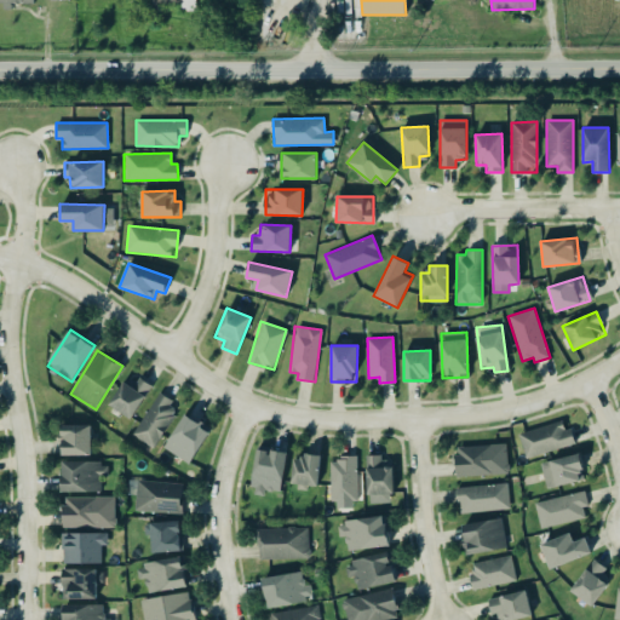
[(135,418),(150,385),(126,373),(110,406),(135,418)]
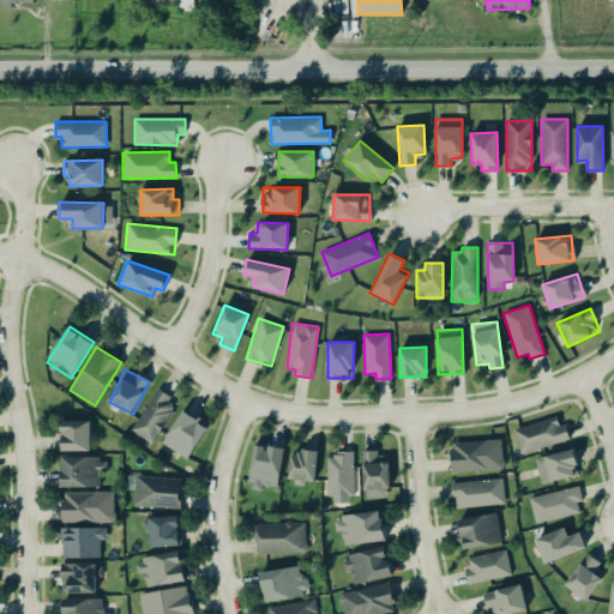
[(151,444),(178,399),(157,387),(131,431),(151,444)]
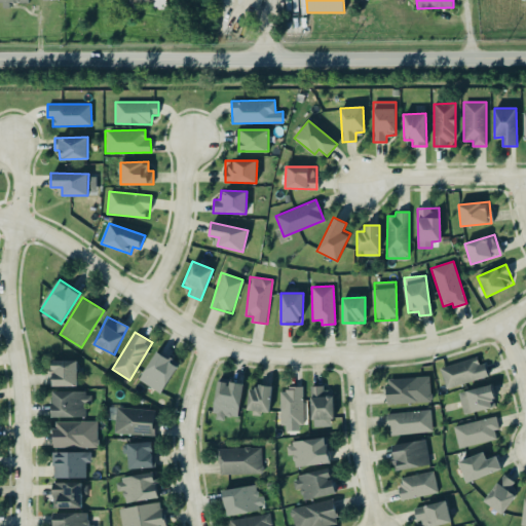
[(160,393),(180,364),(158,349),(139,380),(160,393)]
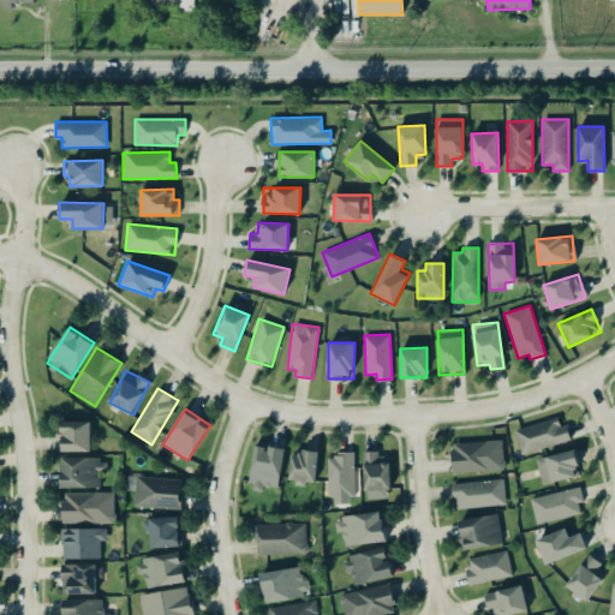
[(521,455),(571,440),(566,424),(560,425),(557,417),(514,430),(521,455)]
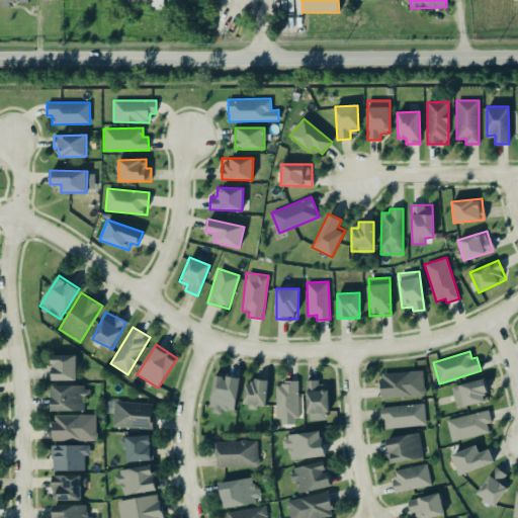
[(52,380),(77,379),(76,354),(52,355),(52,380)]
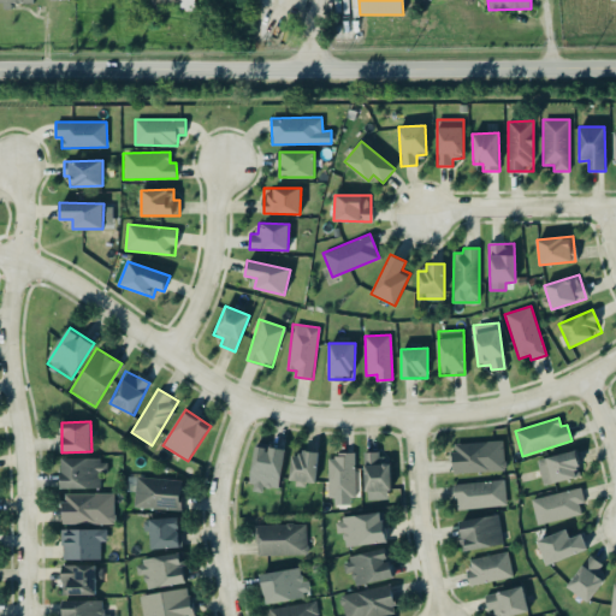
[(454,473),(503,471),(502,442),(452,444),(454,473)]
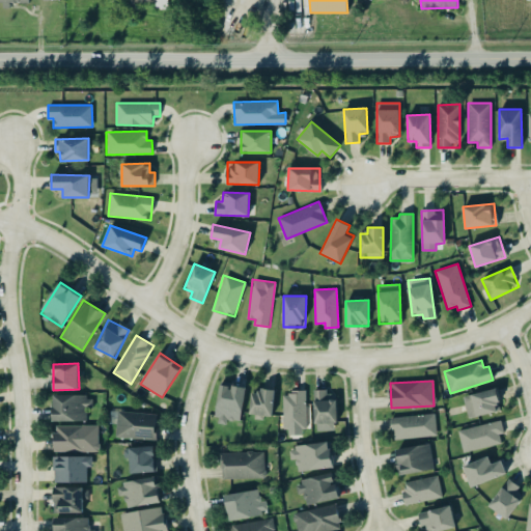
[(241,423),(246,387),(220,383),(215,419),(241,423)]
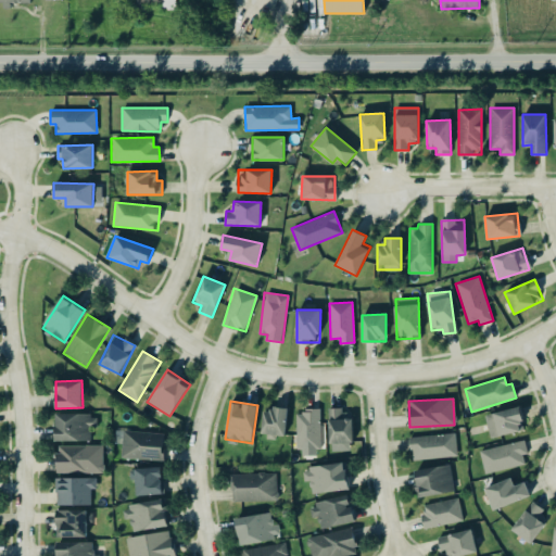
[(285,438),(288,407),(272,406),(272,412),(263,412),(261,436),(285,438)]
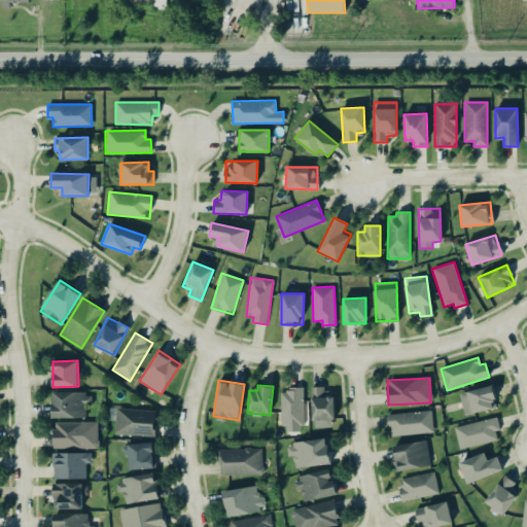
[(459,393),(464,416),(497,407),(492,385),(459,393)]
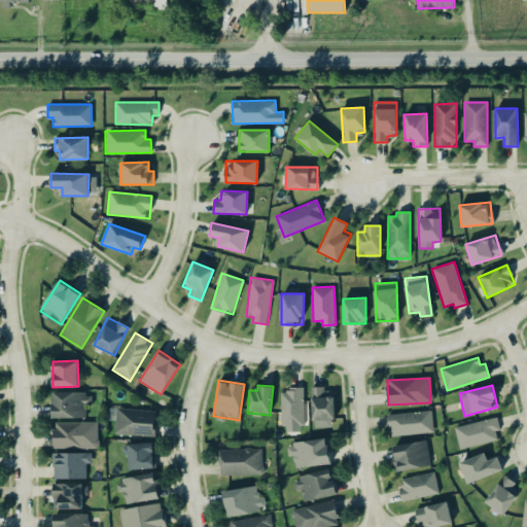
[(312,387),(313,427),(334,426),(334,393),(324,393),(324,387),(312,387)]
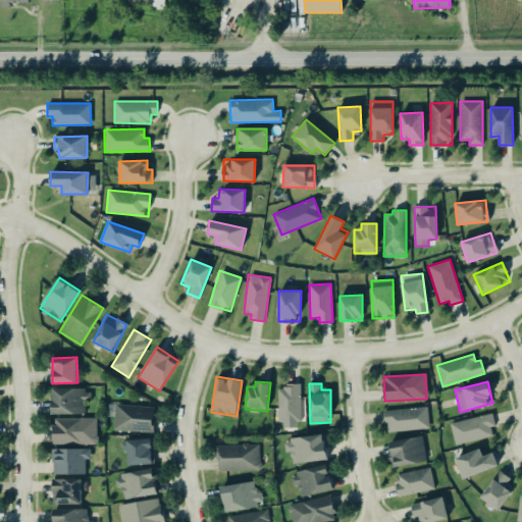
[(300,385),(279,385),(279,427),(300,427),(300,385)]
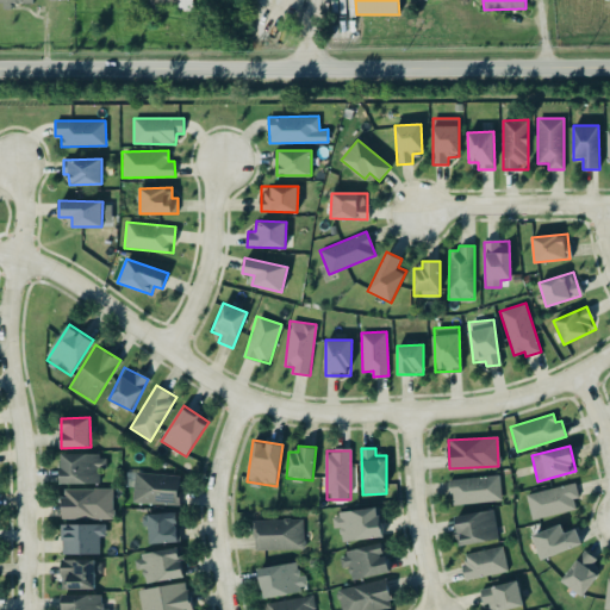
[(61,484),(98,484),(99,467),(106,467),(106,454),(61,454),(61,484)]
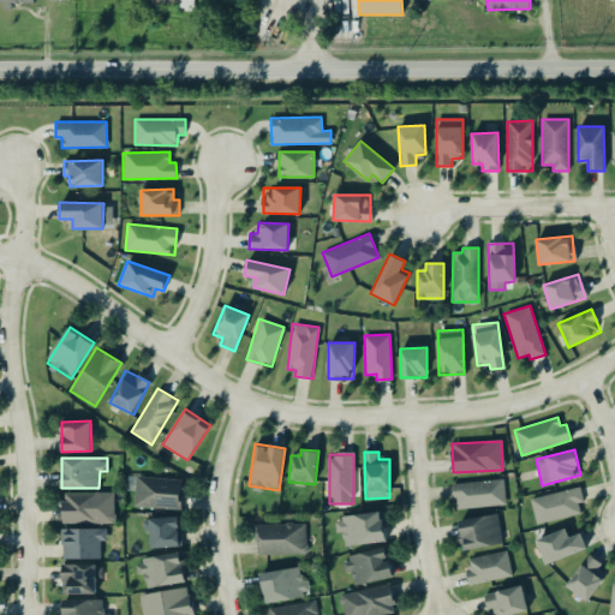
[(180,508),(181,478),(135,477),(135,507),(180,508)]
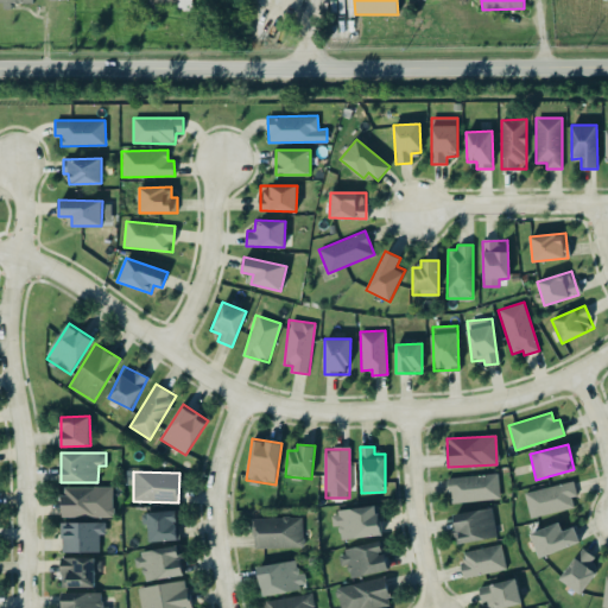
[(499,500),(498,474),(449,477),(450,502),(499,500)]
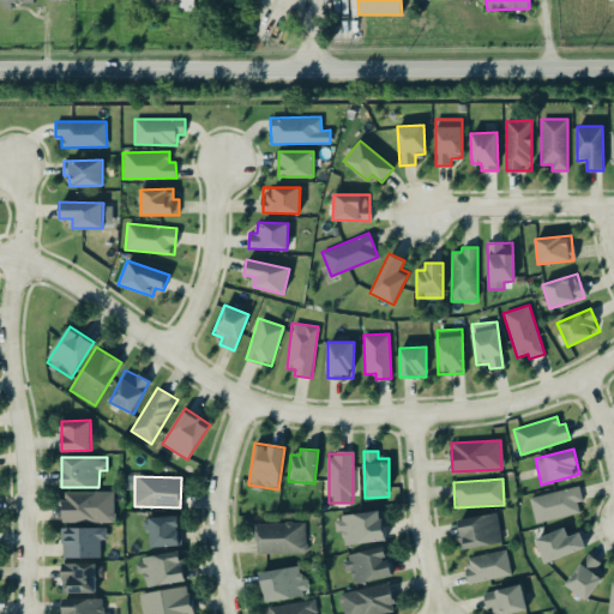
[(579,512),(577,503),(583,501),(579,486),(529,498),(535,523),(579,512)]
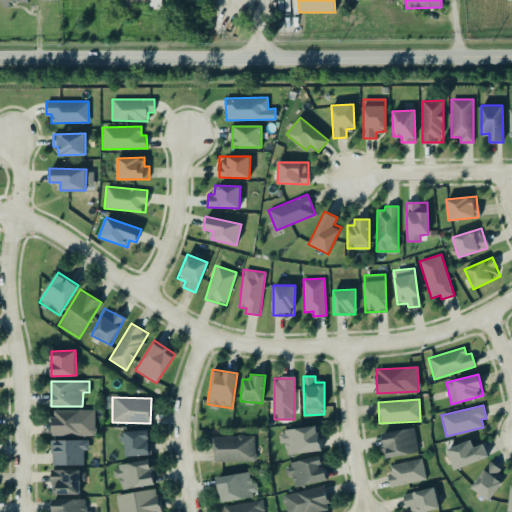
[(95,435),(94,410),(52,411),(52,436),(95,435)]
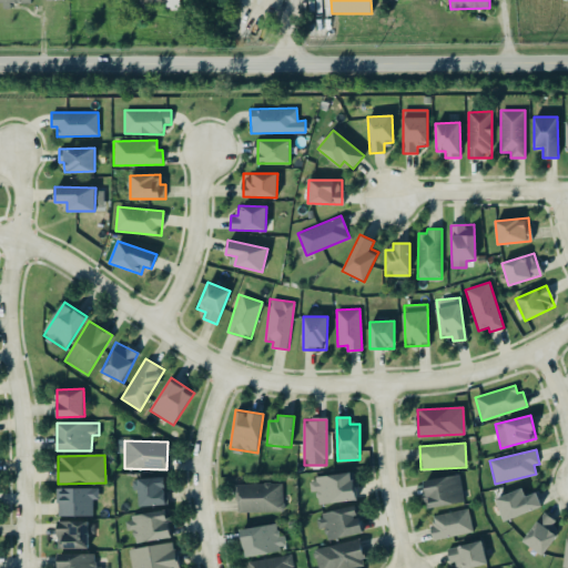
[(317,504),(356,500),(354,474),(308,477),(311,493),(316,492),(317,504)]
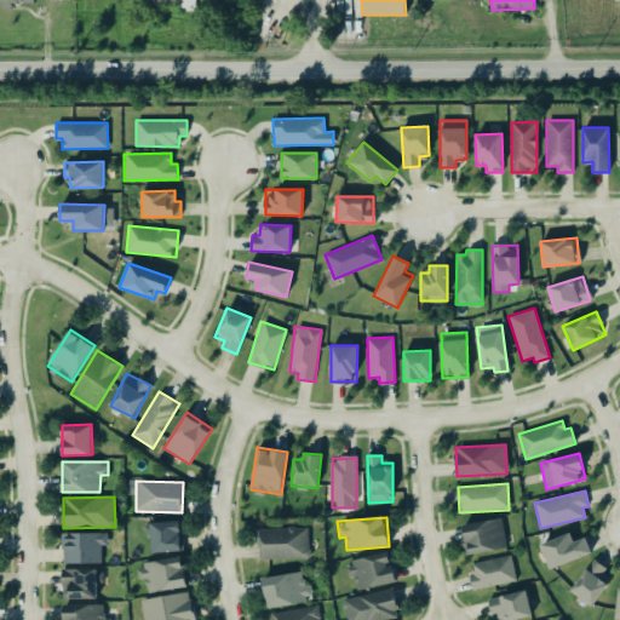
[(507,547),(500,517),(461,526),(468,556),(507,547)]
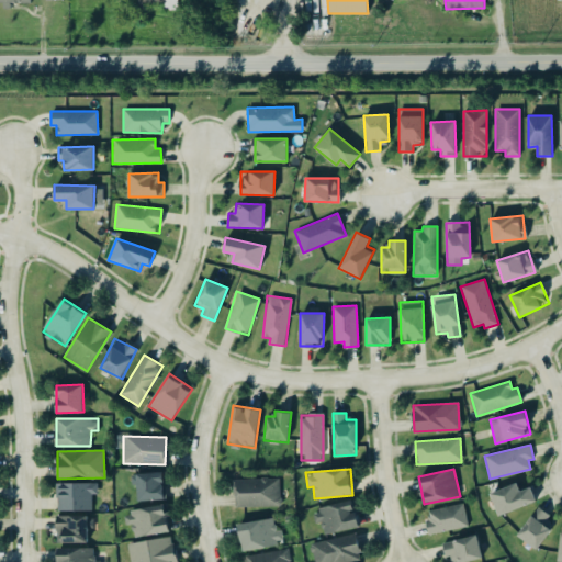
[(136,473),(137,501),(166,499),(164,472),(136,473)]
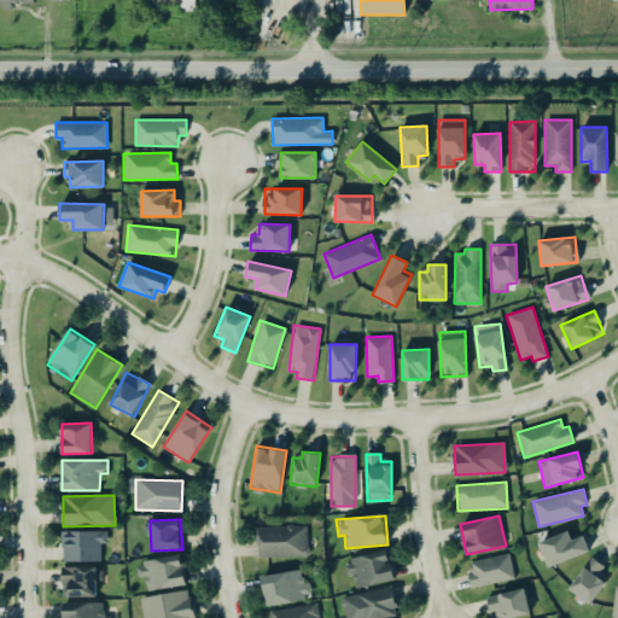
[(258,558),(308,557),(307,526),(258,528),(258,558)]
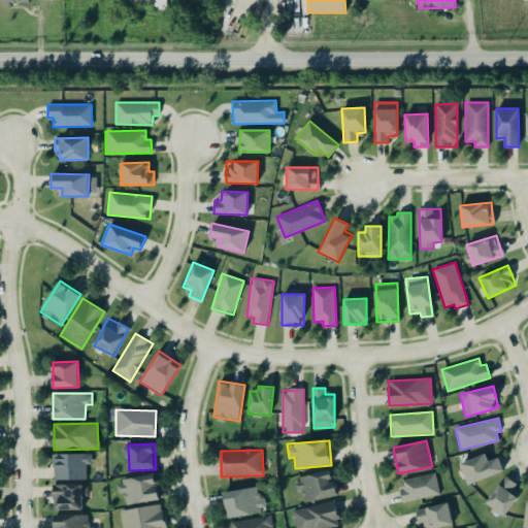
[(54,480),(87,480),(87,464),(92,464),(91,453),(53,454),(54,480)]
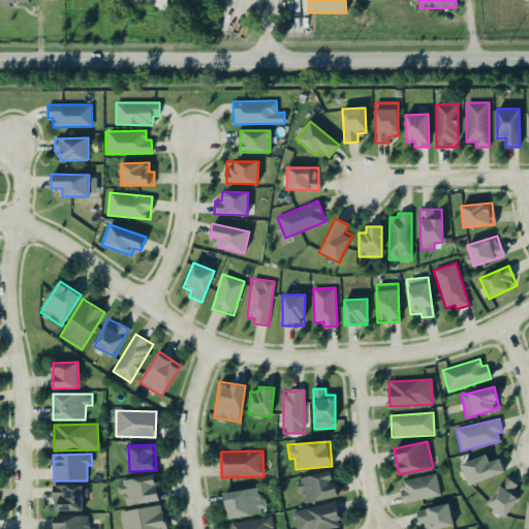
[(490,462),(487,454),(461,464),(469,486),(504,471),(499,459),(490,462)]
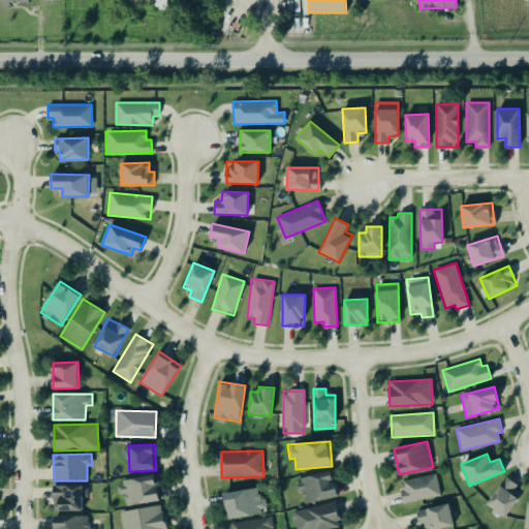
[(305,503),(339,495),(333,470),(293,480),(297,493),(302,492),(305,503)]
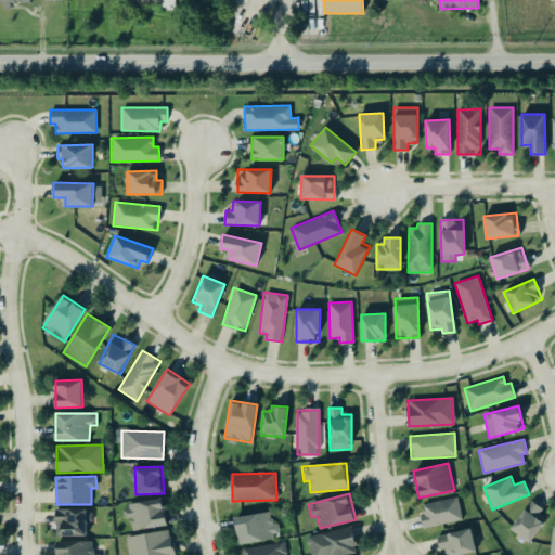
[(420,504),(424,527),(462,520),(457,497),(420,504)]
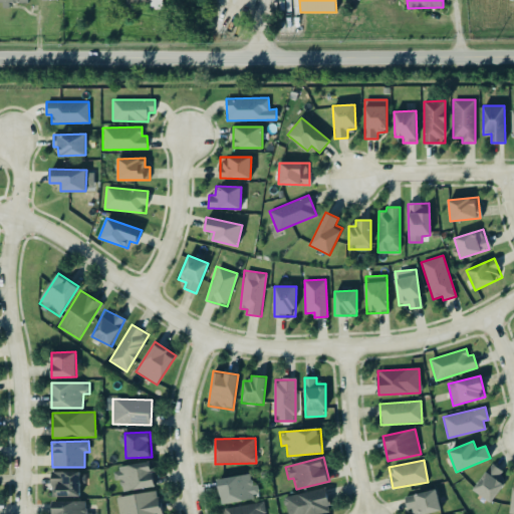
[(121,491),(154,487),(151,463),(112,467),(114,480),(120,479),(121,491)]
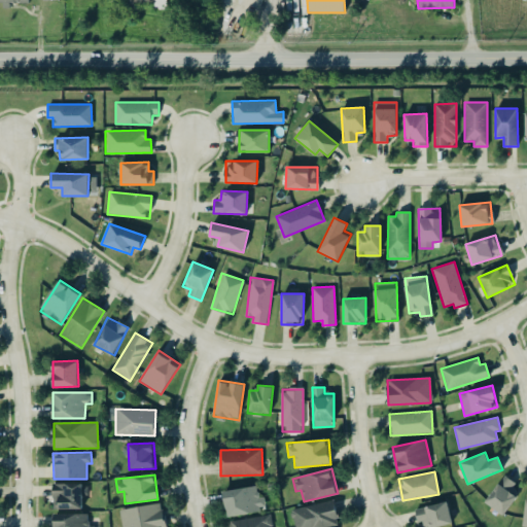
[(485,502),(503,516),(519,493),(512,488),(516,483),(503,475),(485,502)]
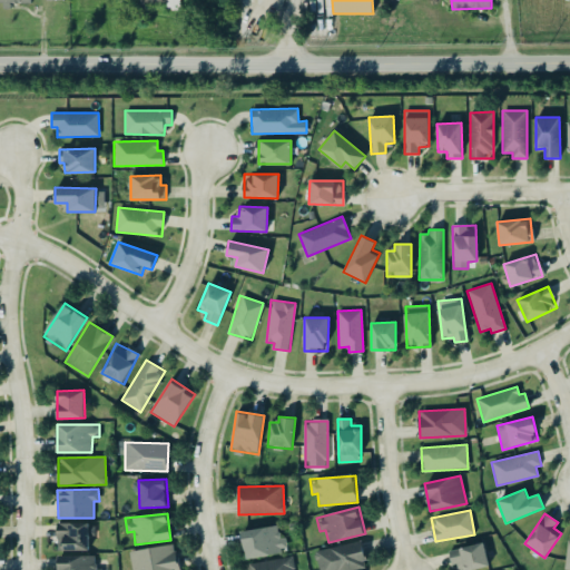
[(57,551),(91,550),(90,523),(57,523),(57,551)]
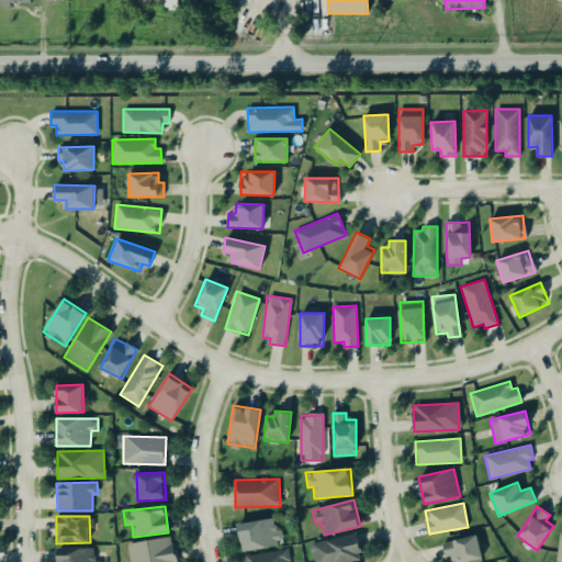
[(283,544),(282,529),(276,530),(273,518),(238,523),(242,550),(283,544)]
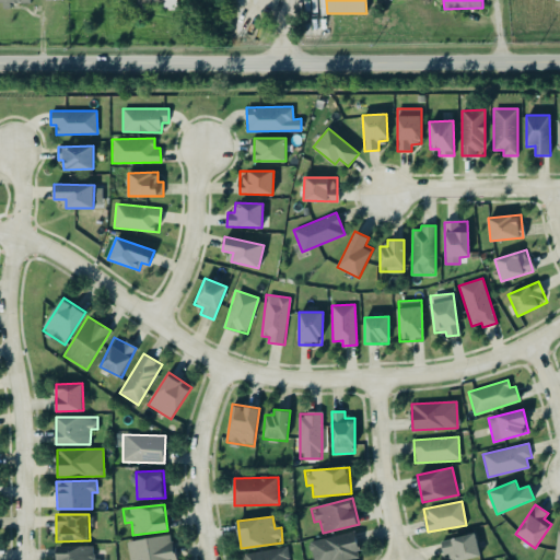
[(312,559),(351,559),(360,559),(356,532),(310,539),(312,559)]
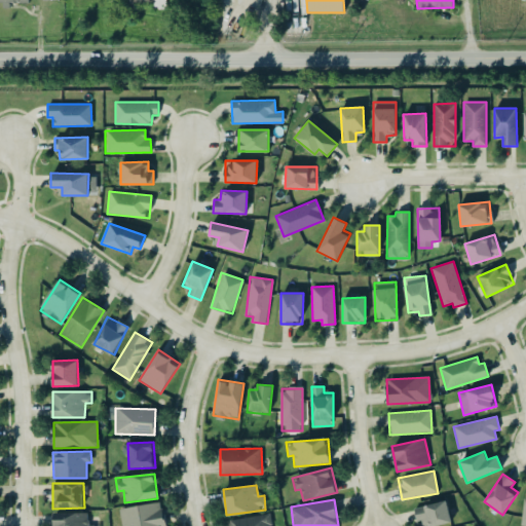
[(434,525),(451,522),(446,499),(415,508),(419,525),(434,525)]
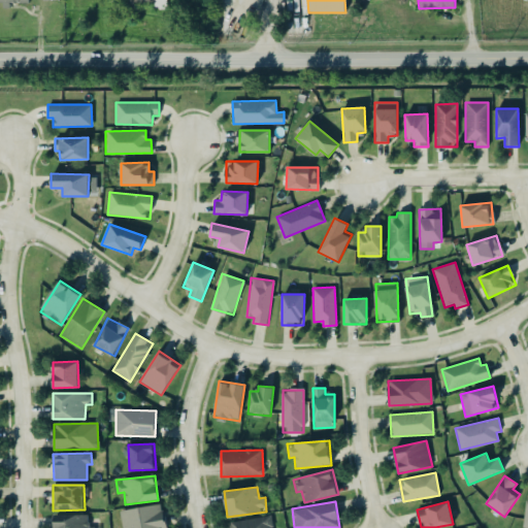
[(120,509),(122,527),(164,527),(162,504),(120,509)]
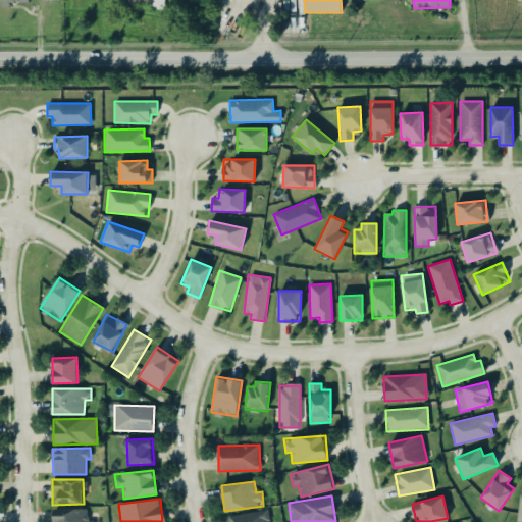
[(87,509),(54,509),(53,521),(93,521),(93,520),(87,520),(87,509)]
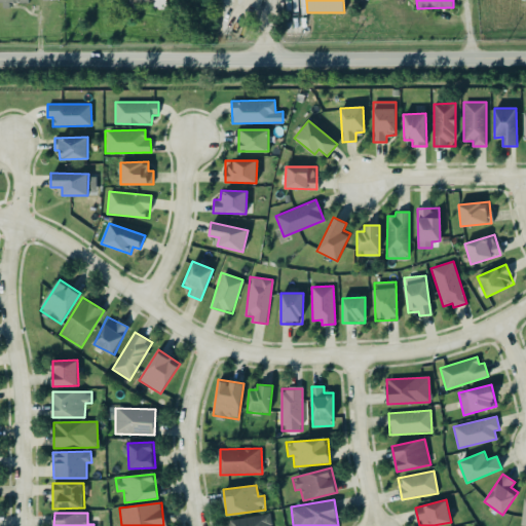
[(228,520),(228,525),(270,525),(269,514),(228,520)]
